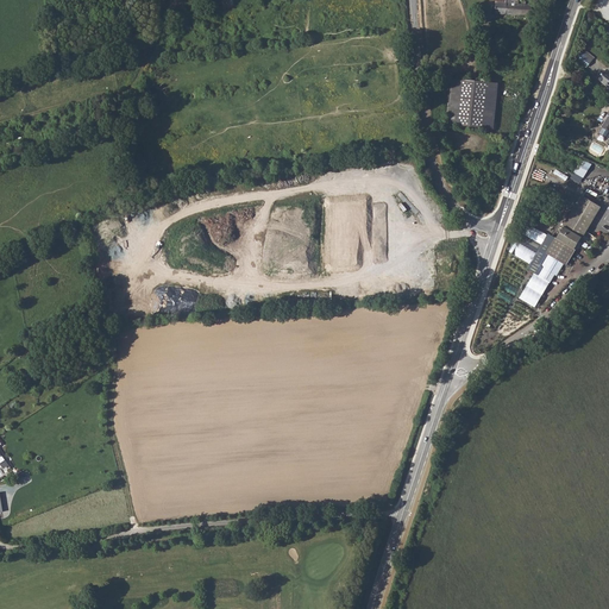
[(494,0),(494,12),(529,13),(531,2),(525,2),(523,0),(494,0)]
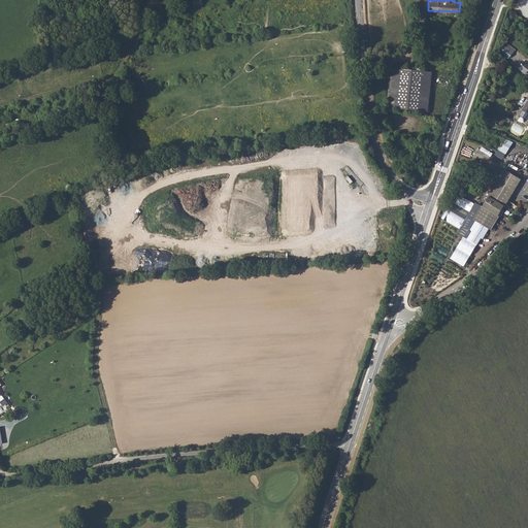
[(506,41),(499,51),(509,58),(516,48),(506,41)]
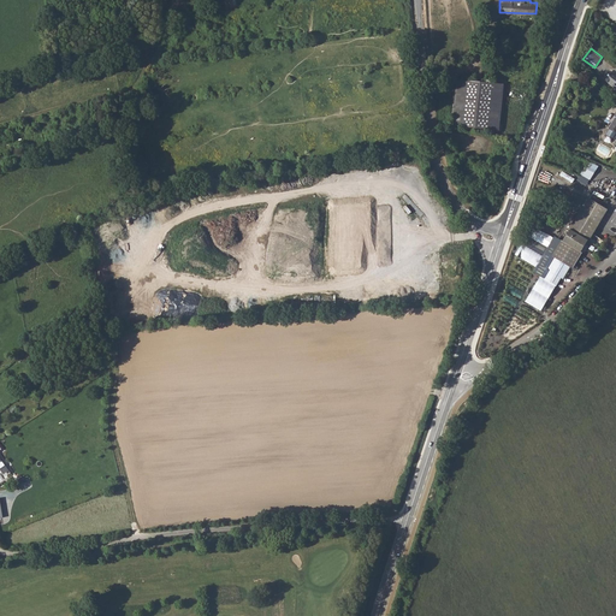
[(462,77),(457,124),(493,128),(498,82),(462,77)]
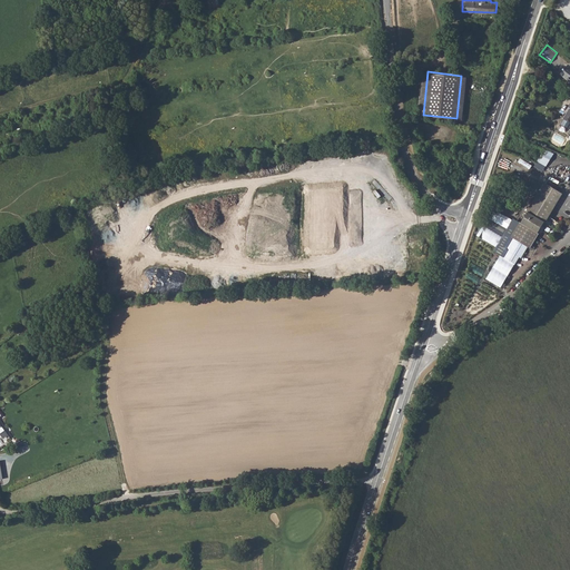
[(538,161),(547,166),(554,154),(546,148),(538,161)]
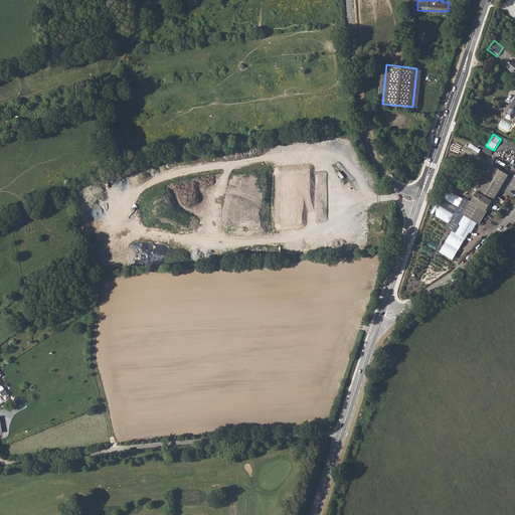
[(489,164),(473,190),(474,190),(468,200),(468,199),(459,213),(461,214),(455,223),(454,223),(456,224),(452,231),(463,238),(468,229),(471,231),(476,222),(476,223),(485,210),(483,209),(485,206),(487,203),(489,199),(490,200),(507,174),(489,164)]
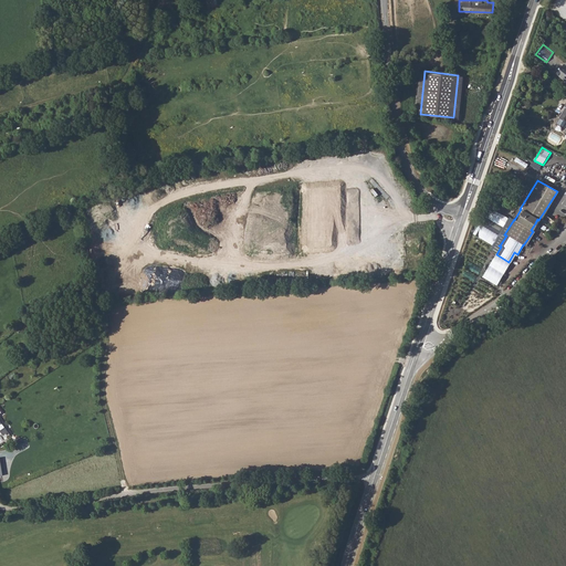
[(488,219),(505,224),(507,216),(491,210),(488,219)]
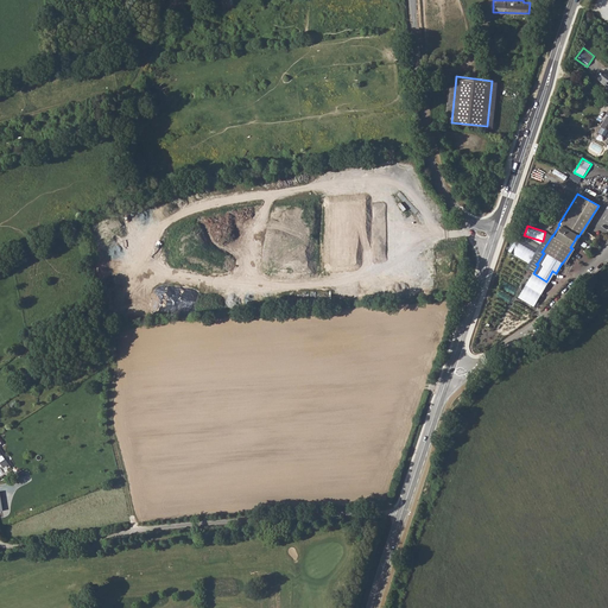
[(580,238),(577,242),(588,248),(590,244),(580,238)]
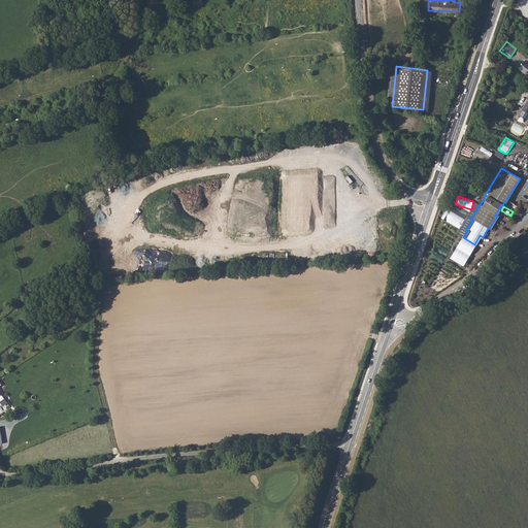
[(447,208),(442,219),(461,228),(466,218),(447,208)]
